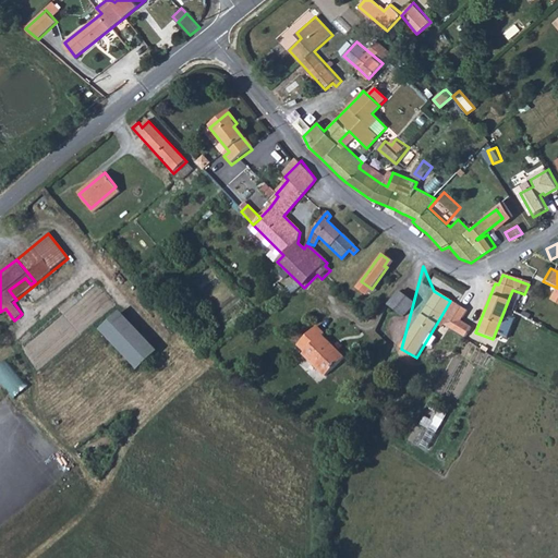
[(372,289),(361,281),(356,289),(366,296),(372,289)]
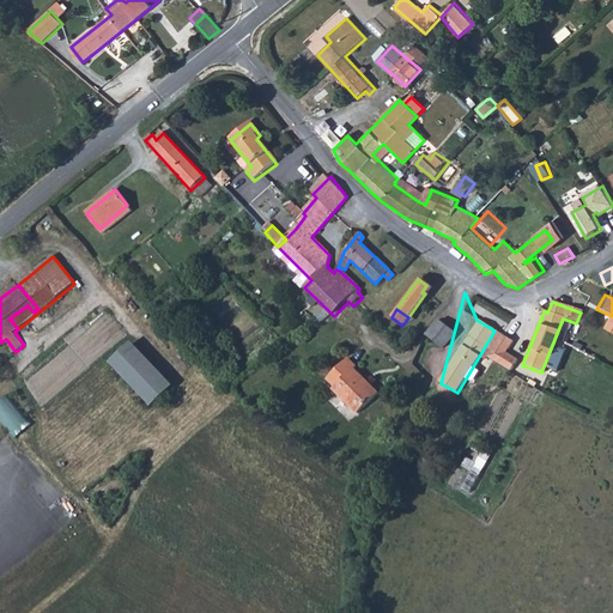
[(443,347),(454,332),(448,327),(439,320),(426,335),(443,347)]
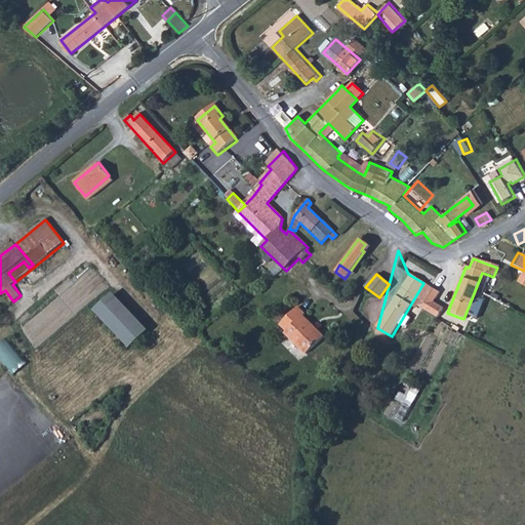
[(439,292),(429,286),(416,306),(436,319),(442,309),(433,303),(439,292)]
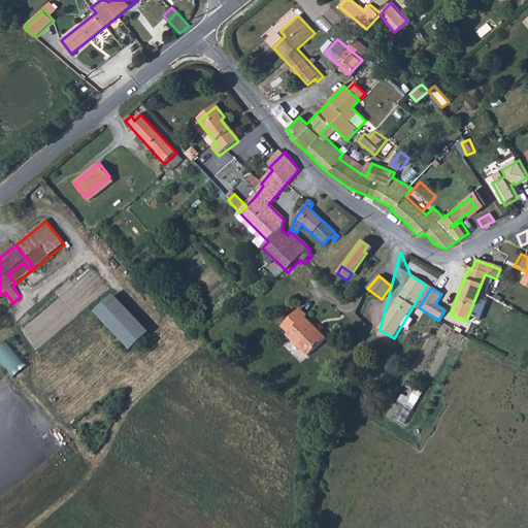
[(110,299),(95,314),(131,352),(145,337),(110,299)]
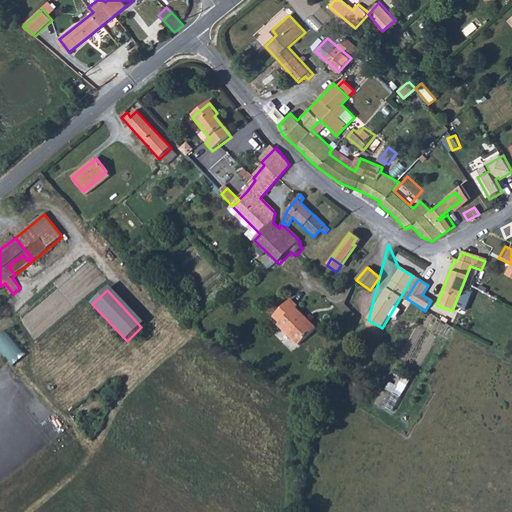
[(290,303),(272,320),(279,327),(277,328),(296,350),(314,333),(294,312),(296,310),(290,303)]
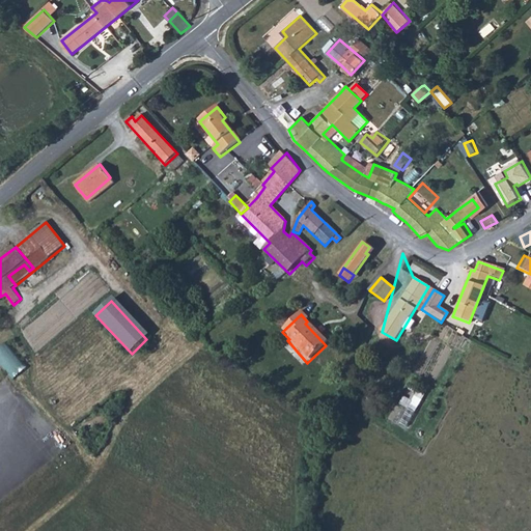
[(10,342),(0,351),(0,360),(17,380),(31,367),(10,342)]
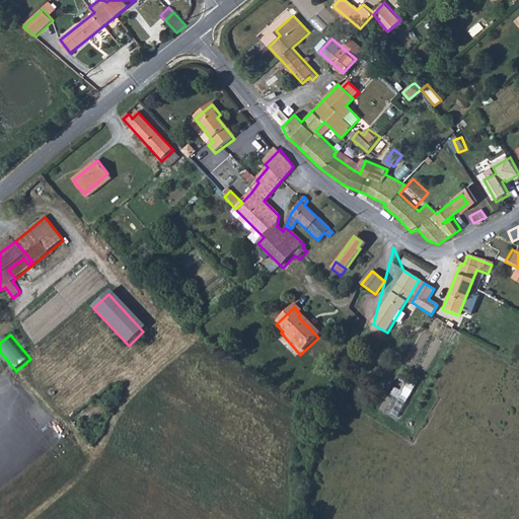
[(40,402),(28,414),(45,431),(56,420),(40,402)]
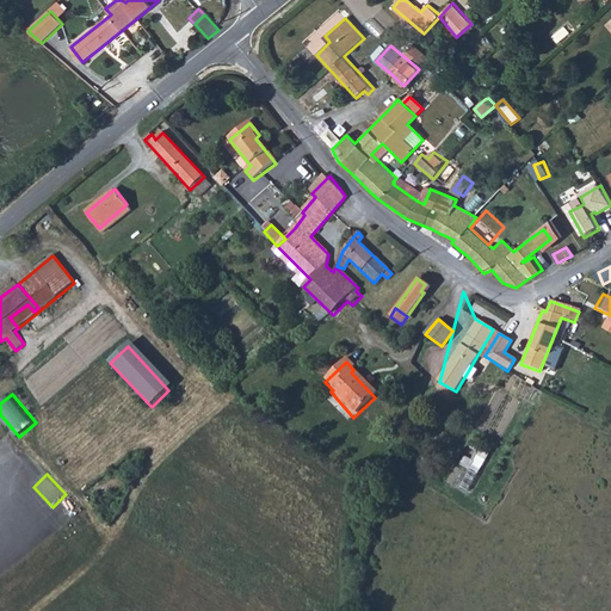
[(10,517),(0,523),(0,534),(14,524),(10,517)]
